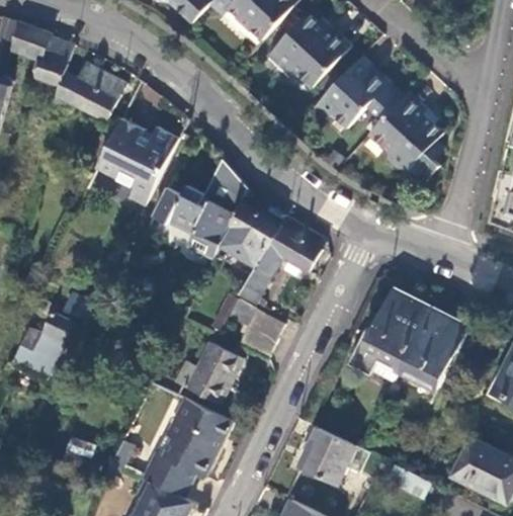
[(162,0),(170,2),(192,23),(209,5),(215,0),(162,0)]
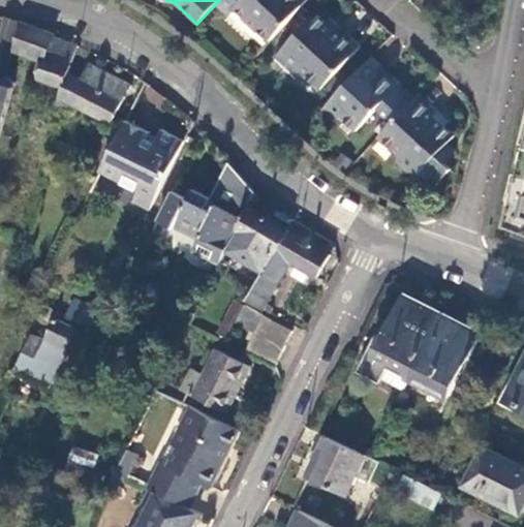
[(233,8),(240,0),(219,0),(214,5),(226,18),(234,9),(233,8)]
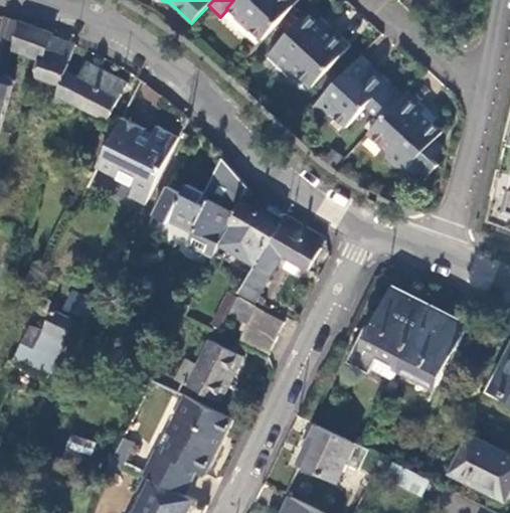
[(261,40),(298,0),(233,0),(226,8),(227,9),(261,40)]
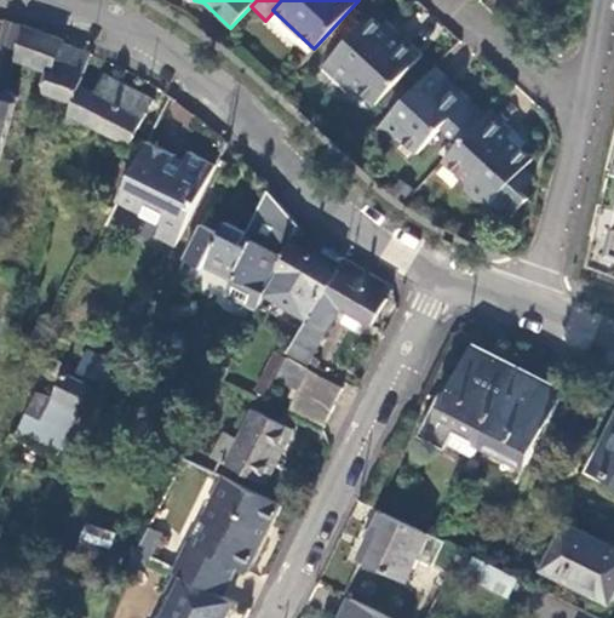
[(368,16),(327,61),(354,86),(374,106),(419,55),(396,34),(394,39),(368,16)]
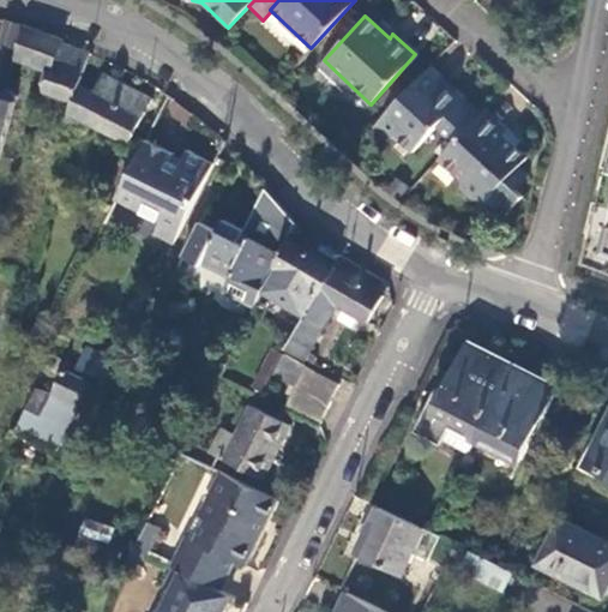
[(85,53),(58,43),(60,36),(55,34),(2,19),(0,28),(0,161),(28,65),(48,71),(41,90),(70,101),(74,85),(85,53)]
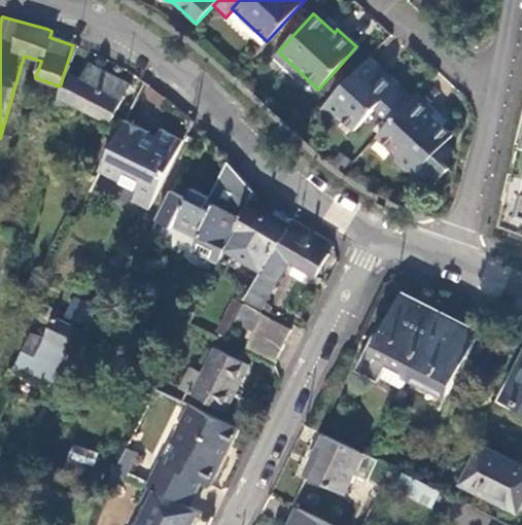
[(301,73),(278,51),(274,57),(297,77),(301,73)]
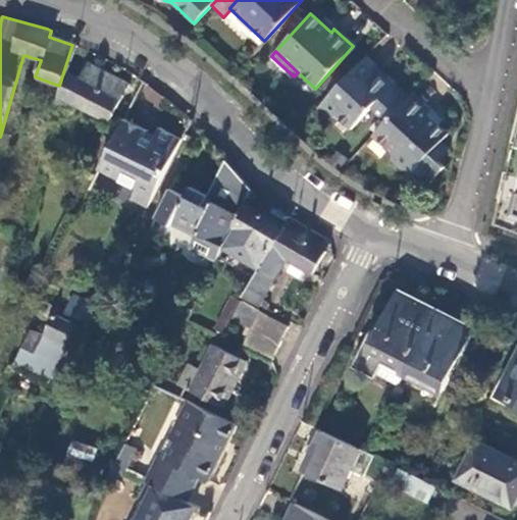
[(335,116),(350,130),(371,107),(385,121),(407,98),(381,73),(370,86),(363,81),(375,67),(364,57),(321,103),(335,116)]
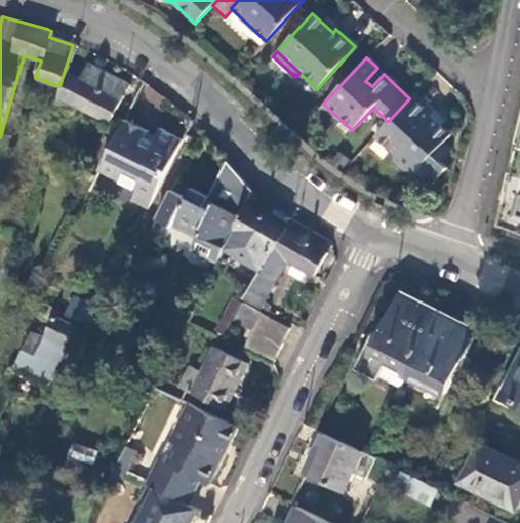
[(77,80),(64,73),(60,86),(55,97),(106,124),(126,86),(86,64),(77,80)]
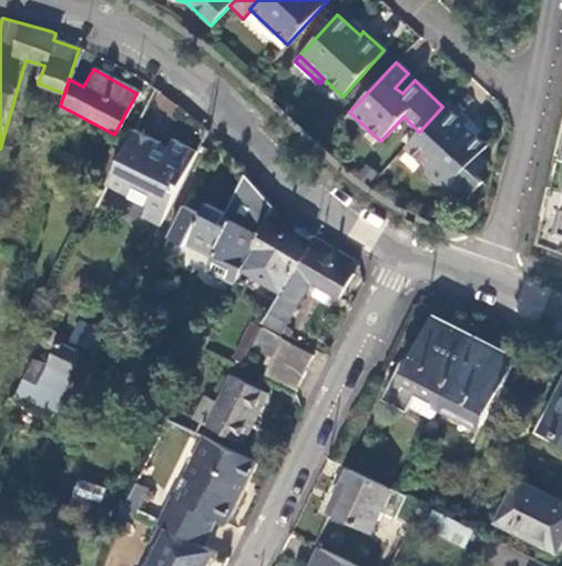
[(415,80),(408,73),(395,88),(402,93),(415,80)]
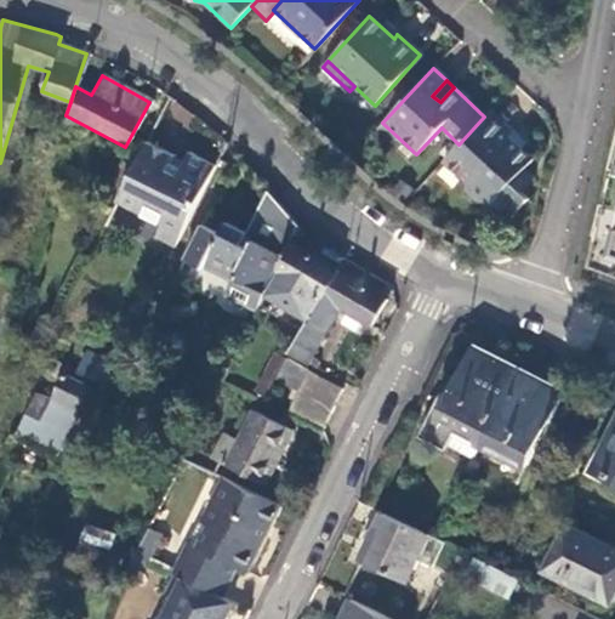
[(491,204),(510,220),(529,198),(520,191),(533,177),(523,169),(531,159),(520,149),(507,137),(512,132),(489,112),(484,117),(459,145),(443,162),(468,186),(466,193),(477,203),(485,202),(490,205),(491,204)]
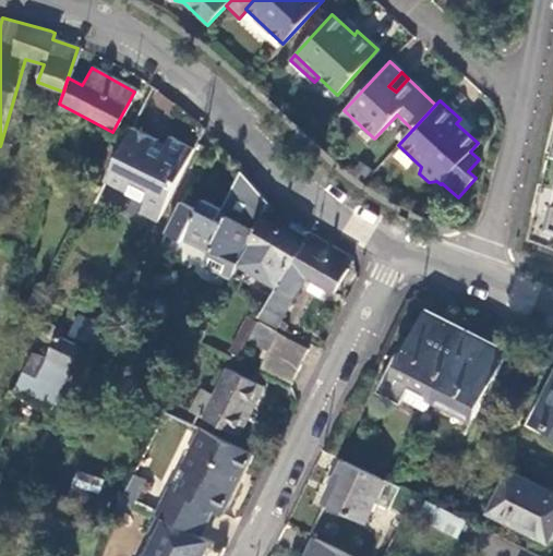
[(359,124),(344,110),(338,117),(355,131),(359,124)]
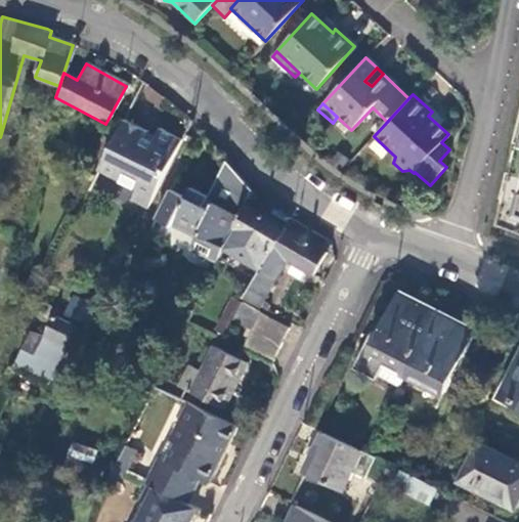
[(433,111),(432,112),(428,116),(439,126),(444,120),(433,111)]
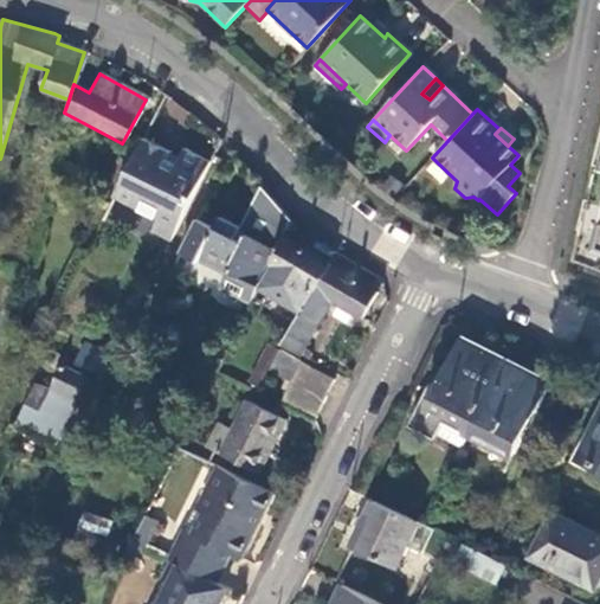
[(142,137),(113,194),(156,218),(149,231),(168,241),(208,161),(184,149),(175,166),(166,161),(169,153),(142,137)]
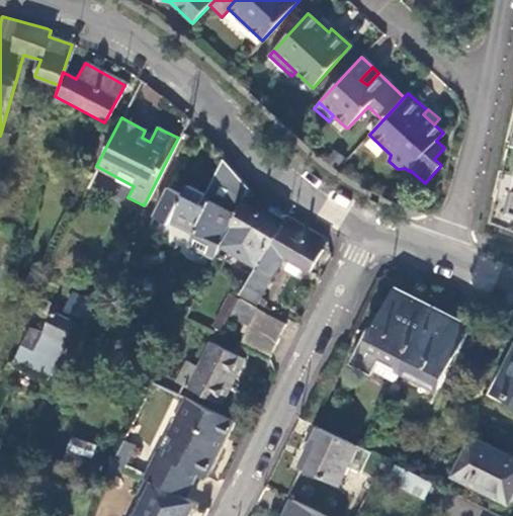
[(512,145),(494,219),(512,226),(512,145)]
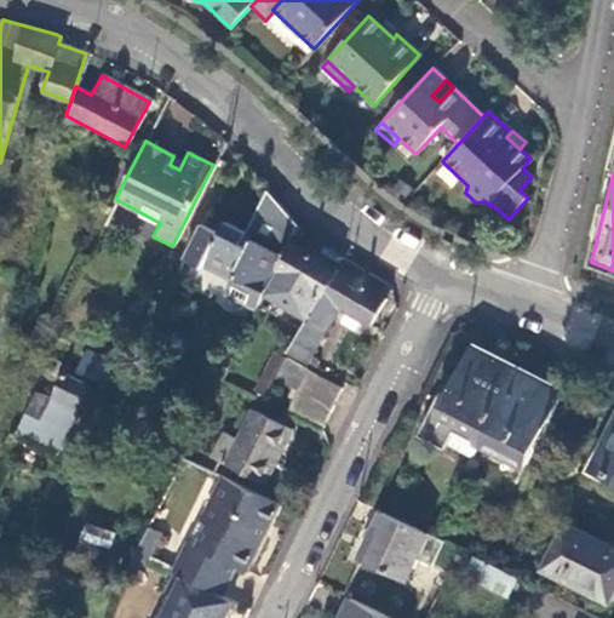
[(296,223),(265,190),(244,235),(221,223),(216,233),(198,223),(179,259),(200,270),(202,264),(231,279),(223,295),(254,312),(264,295),(282,257),(290,242),(299,225),(296,223)]
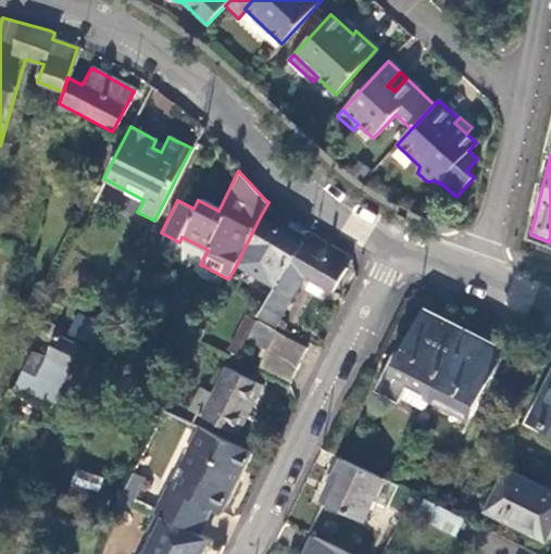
[(282,230),(260,217),(253,230),(237,264),(273,288),(303,237),(307,231),(289,218),(282,230)]
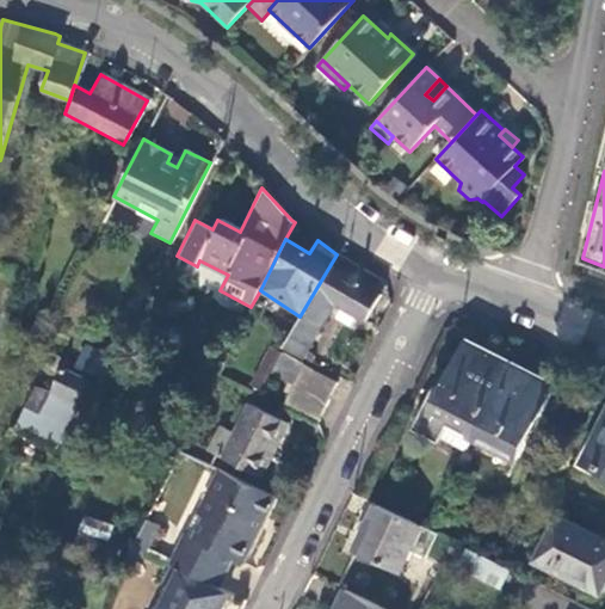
[(376,293),(382,282),(337,254),(333,260),(300,317),(279,348),(298,357),(333,302),(362,320),(378,294),(376,293)]
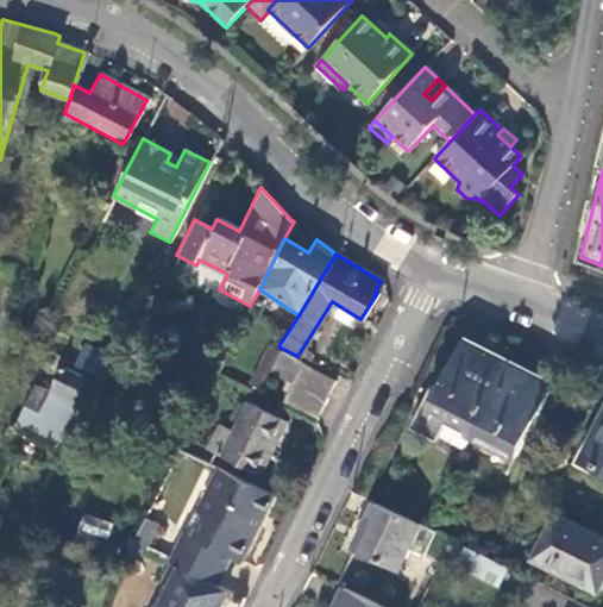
[(469,435),(504,363),(460,339),(418,426),(462,448),(469,435)]
